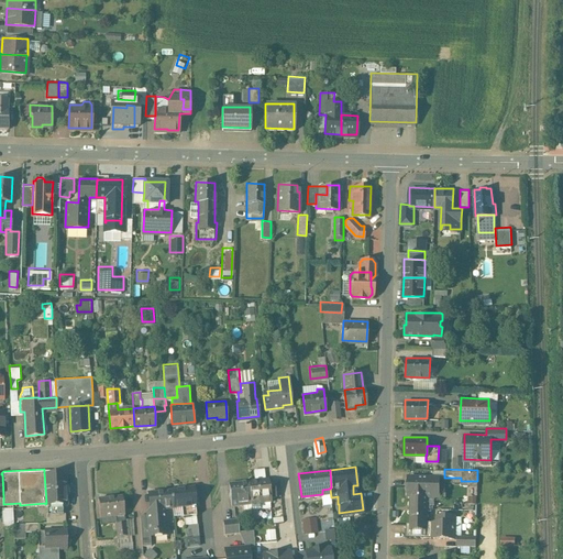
[(44,472),(46,503),(68,502),(66,471),(44,472)]
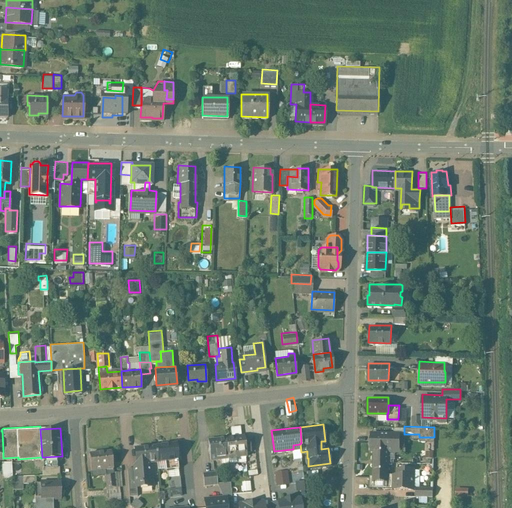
[(399,432),(371,431),(371,443),(374,443),(388,443),(388,449),(399,450),(399,432)]
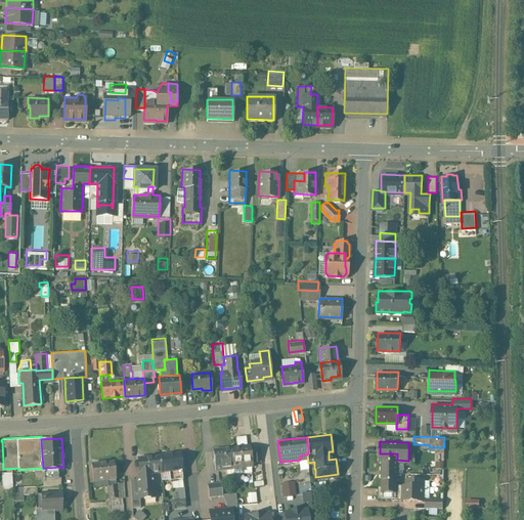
[(250,443),(231,445),(231,446),(233,465),(234,473),(244,471),(244,469),(247,468),(247,466),(252,465),(252,461),(256,461),(255,451),(251,452),(250,443)]
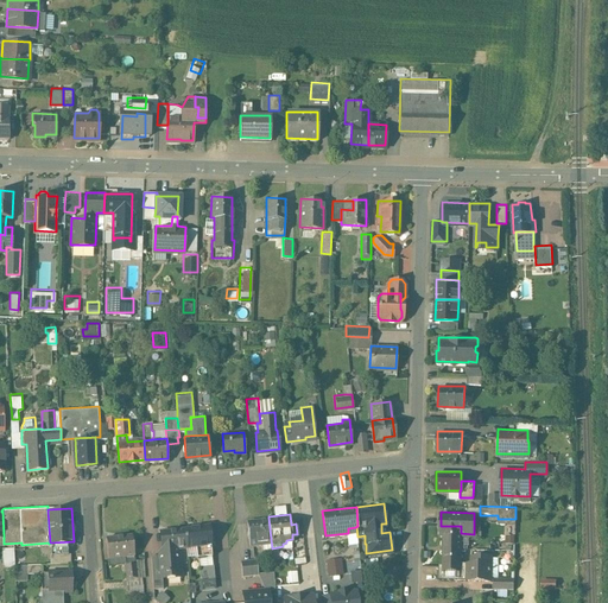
[(268,518),(247,520),(249,544),(271,543),(271,539),(268,518)]
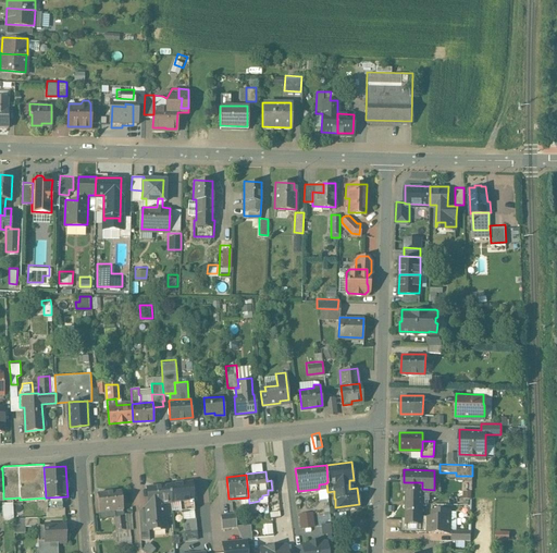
[(192,480),(170,483),(171,501),(180,500),(181,510),(194,508),(194,499),(192,480)]
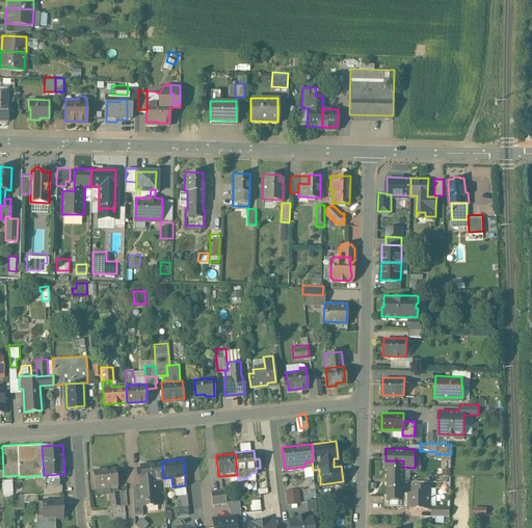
[(403,460),(389,460),(388,493),(388,494),(403,495),(403,493),(403,480),(407,480),(407,474),(403,474),(403,467),(403,460)]
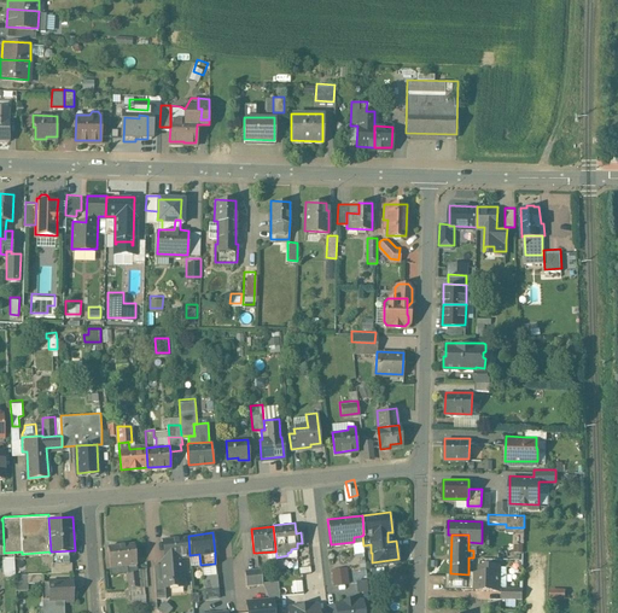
[(188,536),(163,538),(165,556),(165,559),(181,556),(190,555),(188,536)]
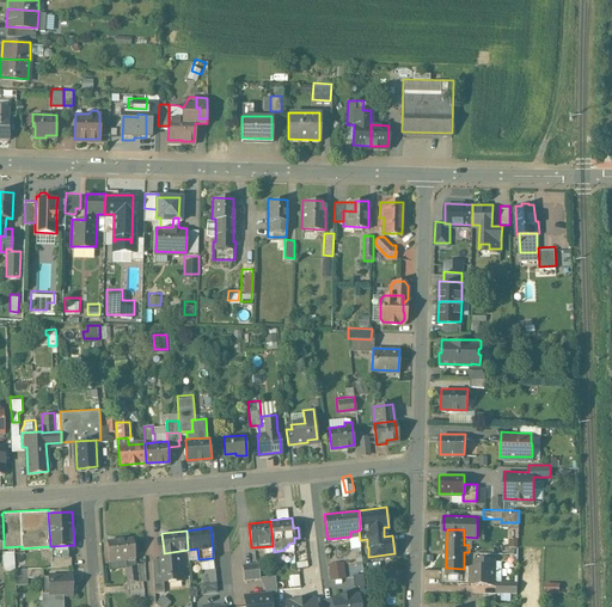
[(133,537),(106,539),(109,560),(124,559),(127,581),(138,580),(133,537)]
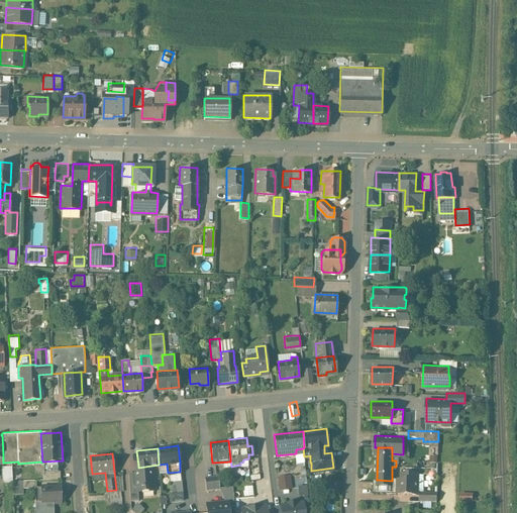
[(11,465),(1,465),(2,481),(12,481),(11,465)]
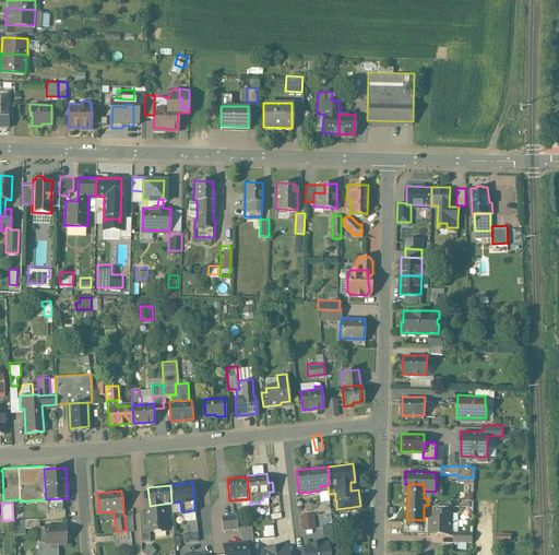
[(164,504),(150,506),(150,504),(147,504),(146,506),(146,509),(147,531),(150,531),(167,530),(166,515),(164,514),(164,504)]
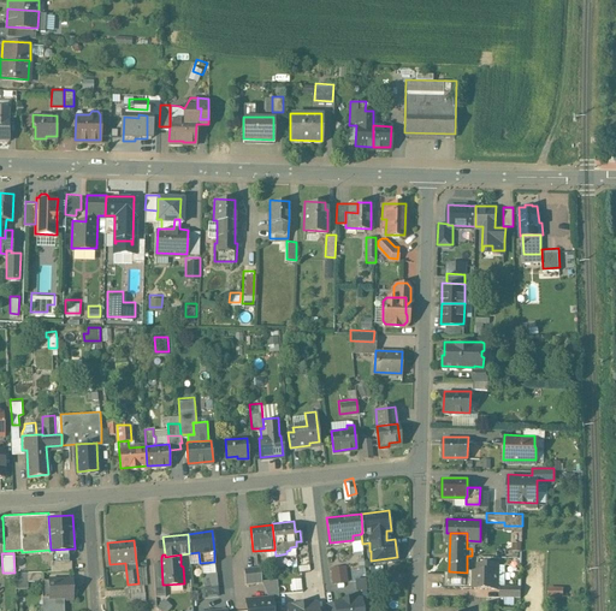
[(71,559),(51,559),(51,569),(72,569),(71,559)]
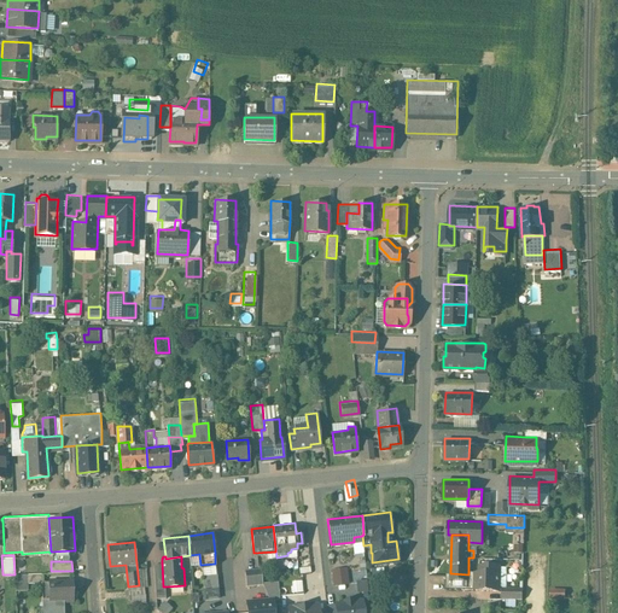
[(162,562),(146,564),(149,590),(165,589),(165,587),(163,587),(162,562)]
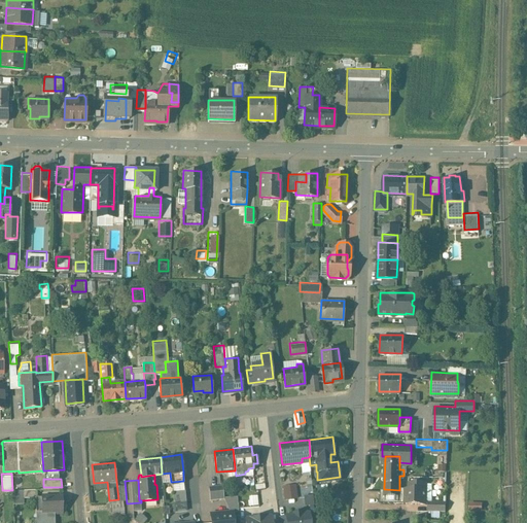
[(283,495),(297,495),(296,481),(283,482),(283,495)]
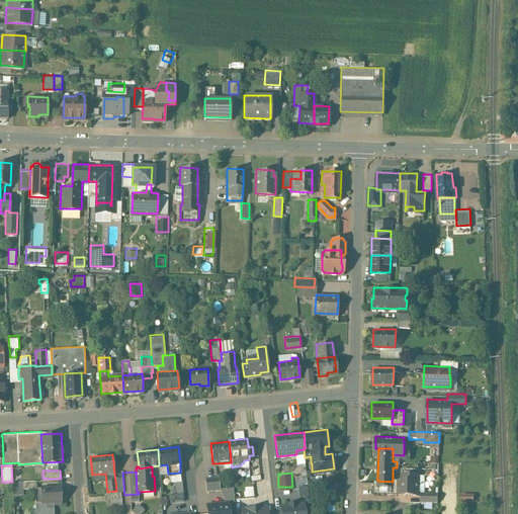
[(419,475),(404,475),(404,480),(402,481),(402,491),(402,494),(418,494),(419,475)]
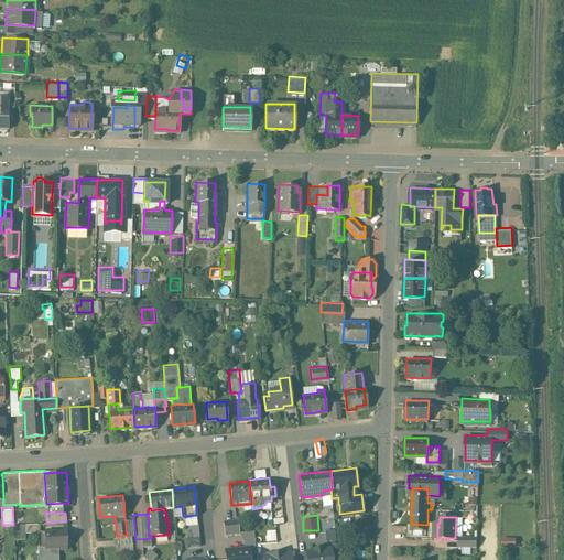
[(238,518),(224,519),(225,534),(239,531),(238,518)]
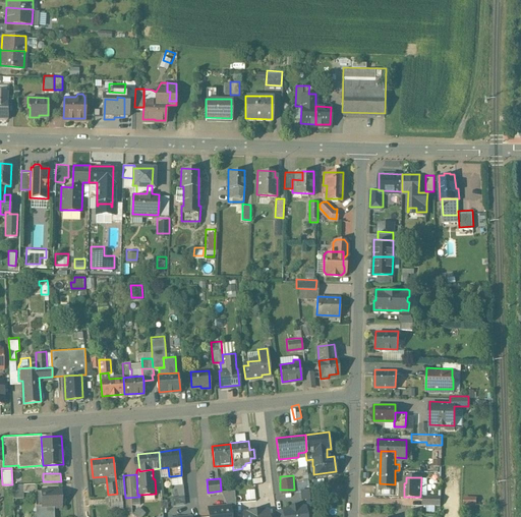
[(36,481),(22,482),(22,490),(37,490),(36,481)]
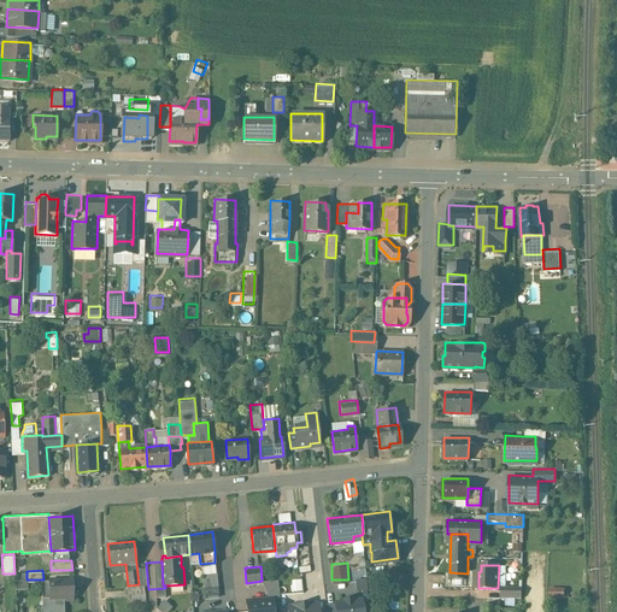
[(217,571),(203,574),(204,587),(218,586),(217,571)]
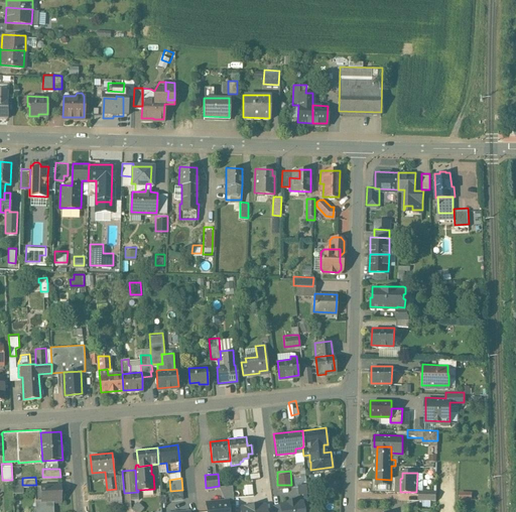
[(391,478),(391,480),(376,479),(376,478),(374,478),(373,489),(395,490),(395,478),(391,478)]
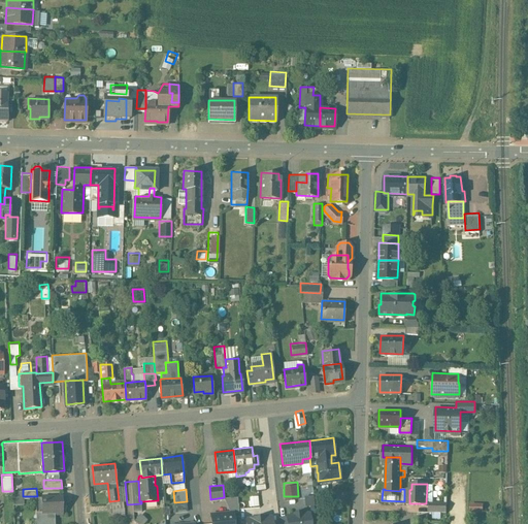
[(249,493),(250,502),(259,502),(258,493),(249,493)]
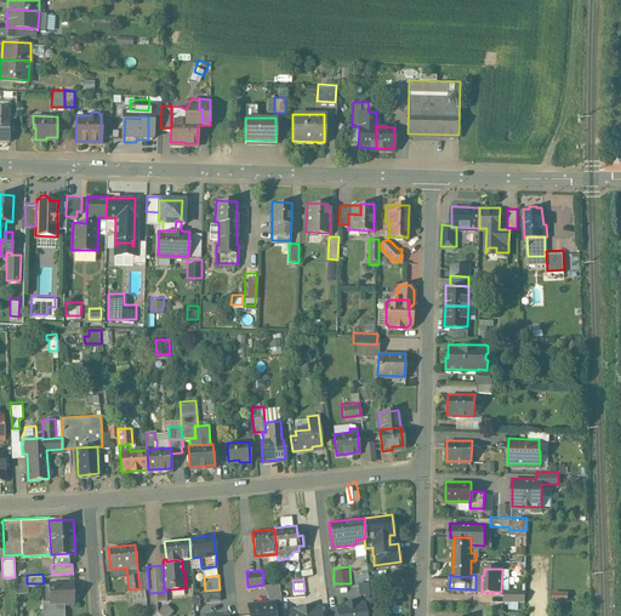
[(73,582),(50,582),(50,609),(40,609),(40,615),(63,615),(63,603),(73,602),(73,582)]
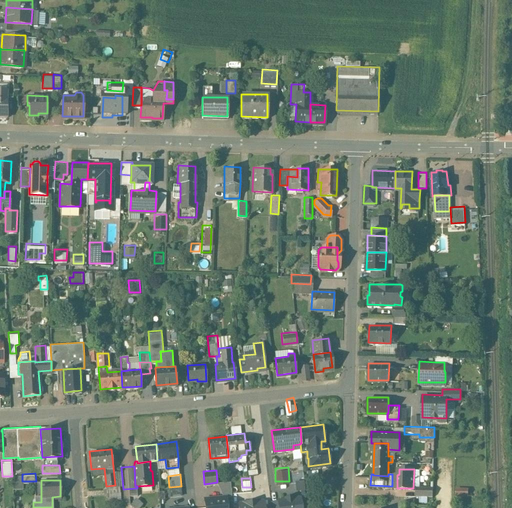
[(433,485),(416,485),(416,494),(433,494),(433,485)]
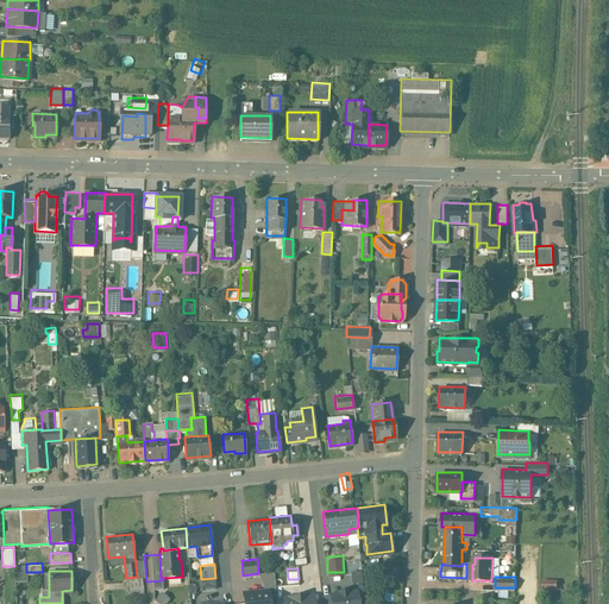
[(269,603),(269,589),(244,591),(245,602),(244,603),(269,603)]
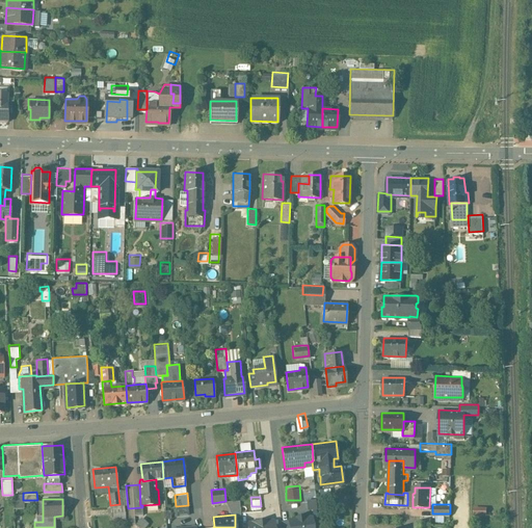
[(296,518),(289,519),(289,520),(290,527),(313,527),(312,516),(304,517),(303,515),(296,516),(296,518)]
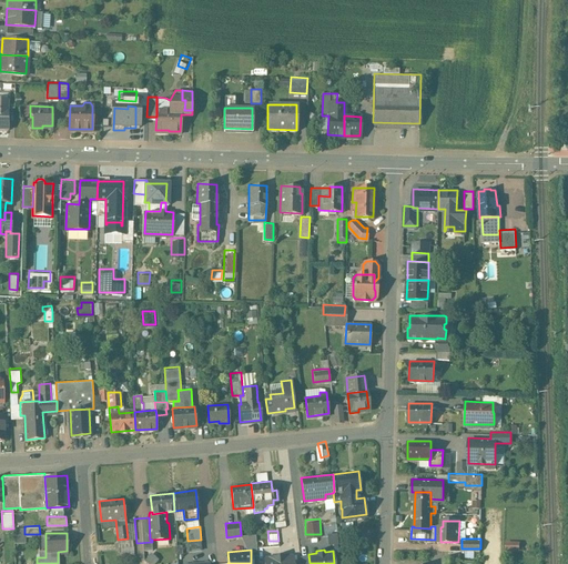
[(275,555),(264,556),(264,563),(279,563),(279,554),(275,555)]
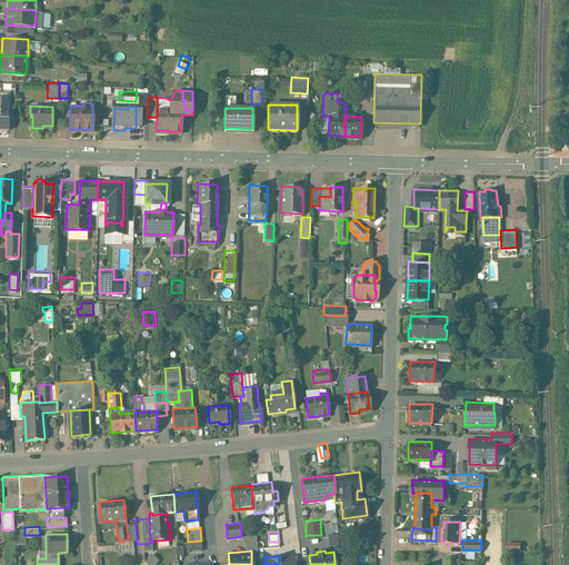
[(293,564),(293,555),(282,556),(282,555),(279,555),(279,564),(293,564)]
